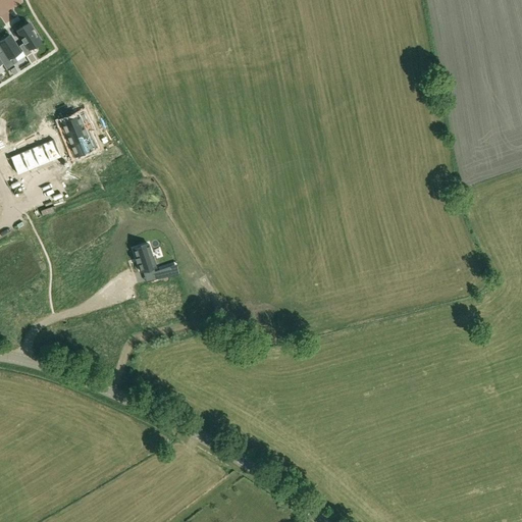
[(29,22),(16,31),(24,43),(19,46),(25,56),(32,52),(30,49),(41,42),(29,22)]
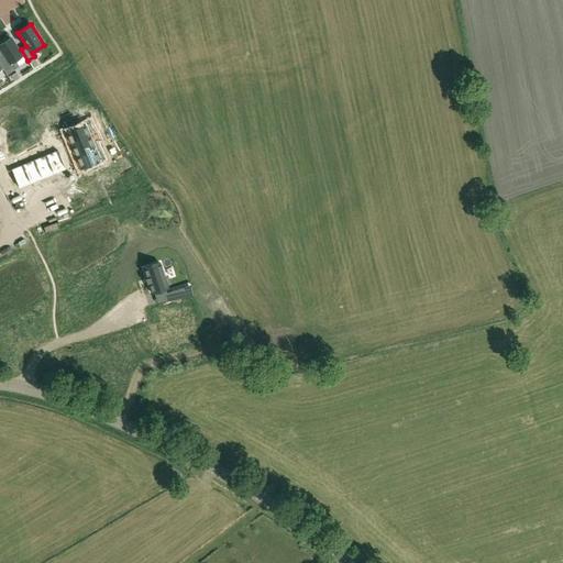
[(0,48),(3,54),(0,56),(0,64),(7,75),(19,67),(15,61),(22,56),(10,37),(0,43),(0,48)]
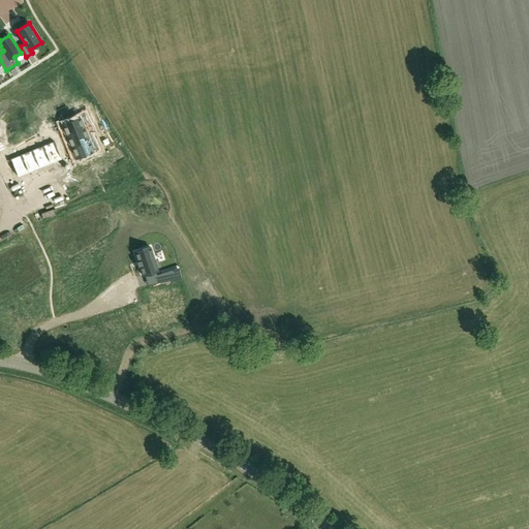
[(90,126),(85,115),(61,124),(66,136),(91,126),(91,125),(90,126)]
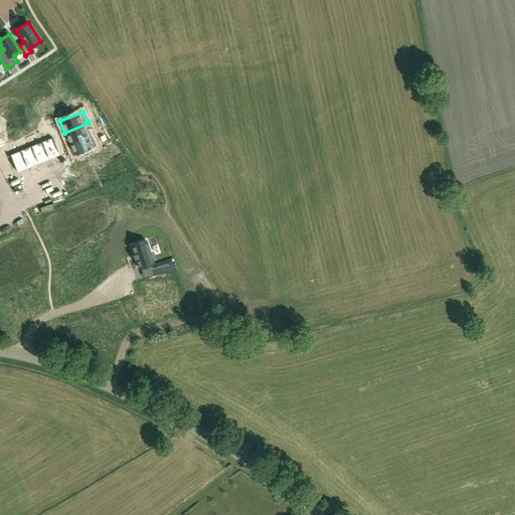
[(90,135),(88,129),(91,127),(91,126),(89,123),(64,133),(68,143),(90,135)]
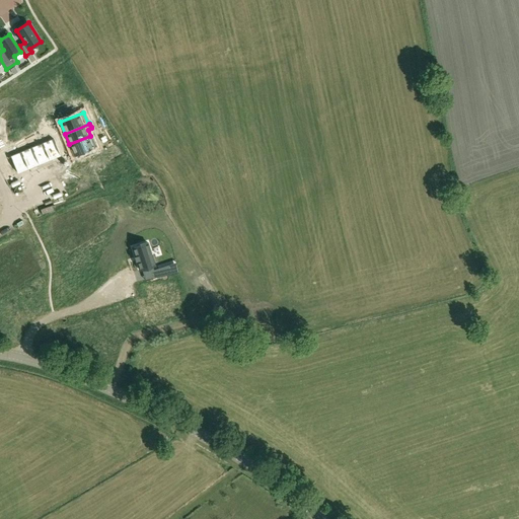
[(95,147),(90,136),(69,144),(74,155),(95,147)]
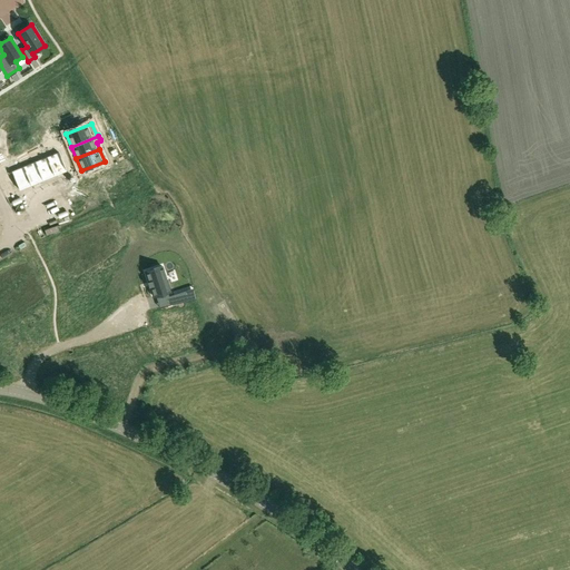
[(59,151),(47,157),(55,176),(67,172),(59,151)]
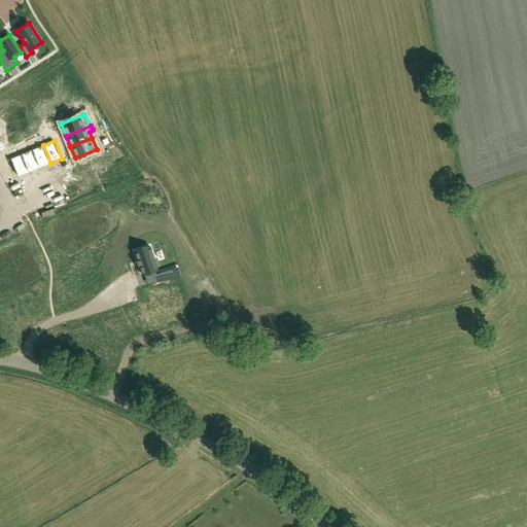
[(50,163),(43,145),(32,149),(40,168),(50,163)]
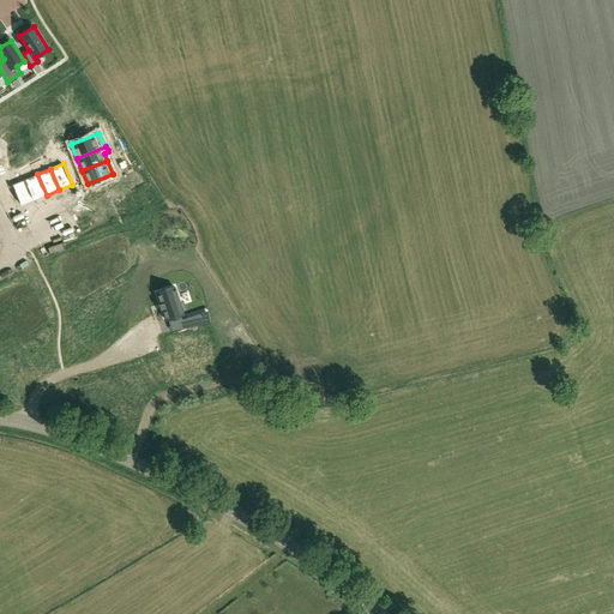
[(47,196),(37,174),(25,179),(34,200),(47,196)]
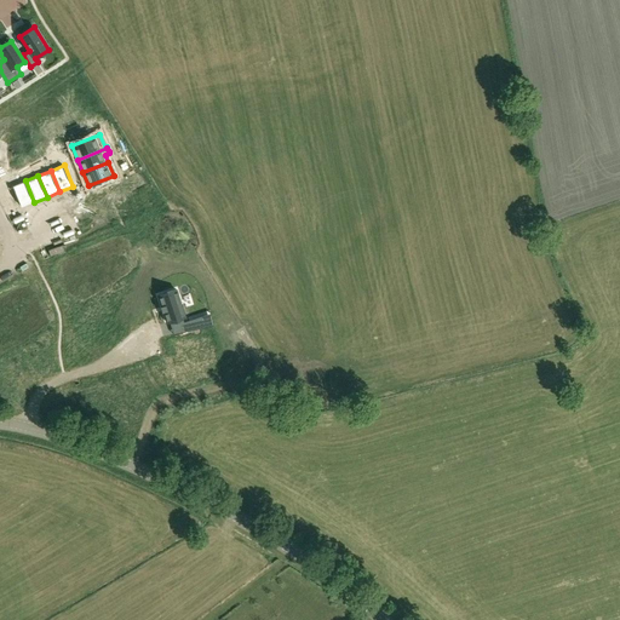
[(34,202),(26,181),(12,187),(21,208),(34,202)]
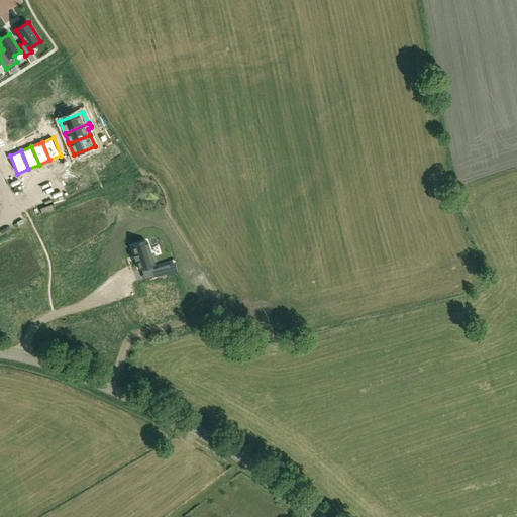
[(154,265),(146,241),(131,246),(134,255),(133,256),(134,260),(135,260),(139,270),(154,265)]
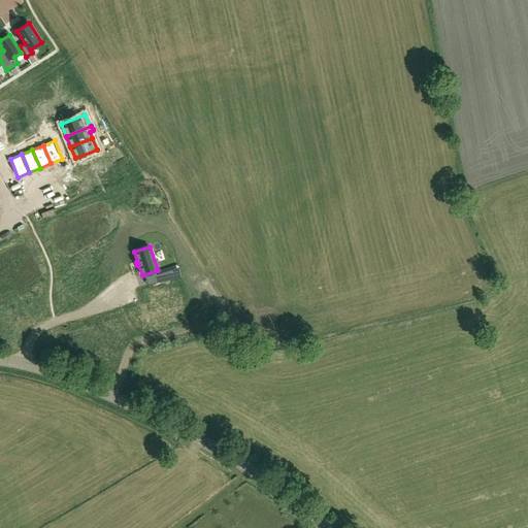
[(171,279),(168,271),(153,276),(155,284),(171,279)]
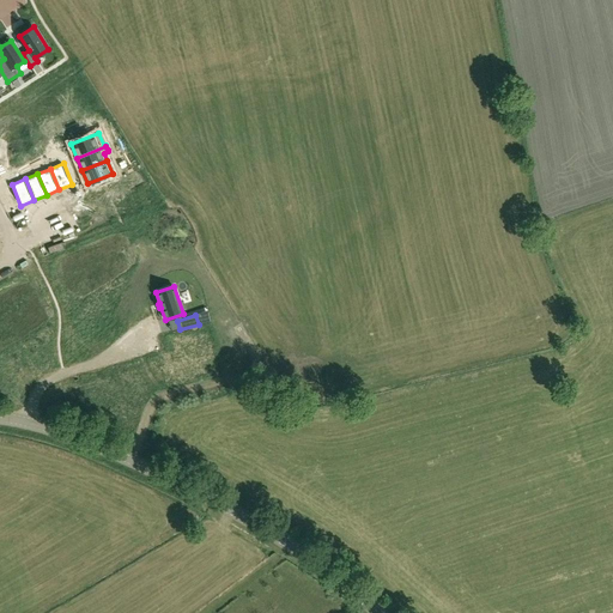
All buildings are outlined.
